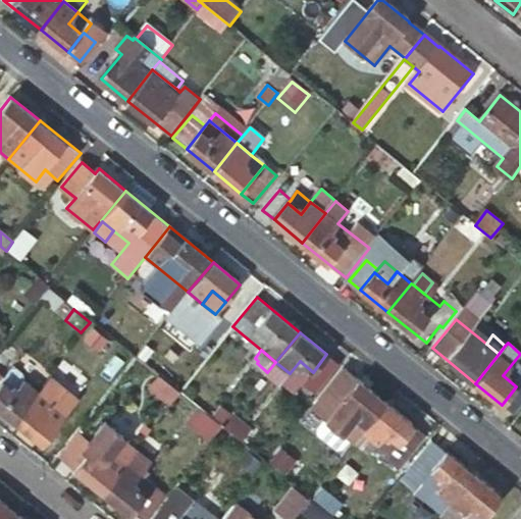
[(339,364),(326,354),(313,372),(303,384),(315,394),(339,364)]
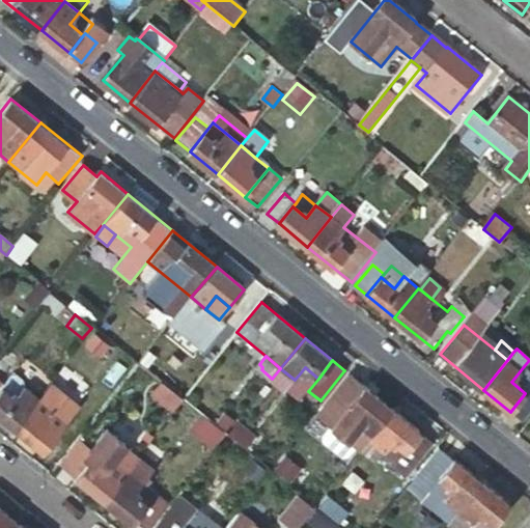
[(525,393),(510,412),(523,422),(529,413),(529,379),(528,378),(529,374),(529,371),(524,366),(511,382),(525,393)]
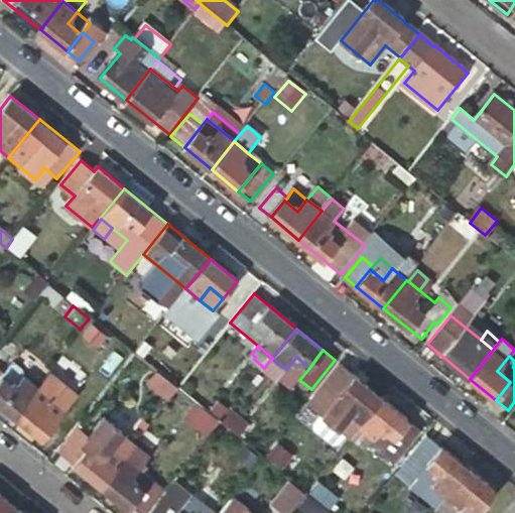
[(296,357),(286,369),(299,380),(309,368),(296,357)]
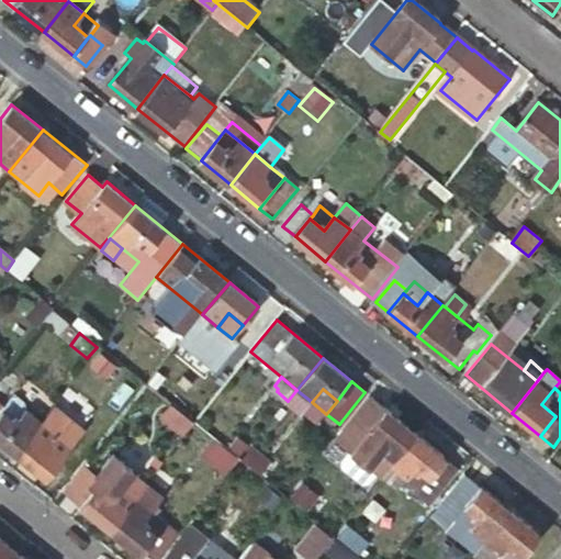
[(288,401),(285,404),(301,416),(312,402),(296,390),(288,401)]
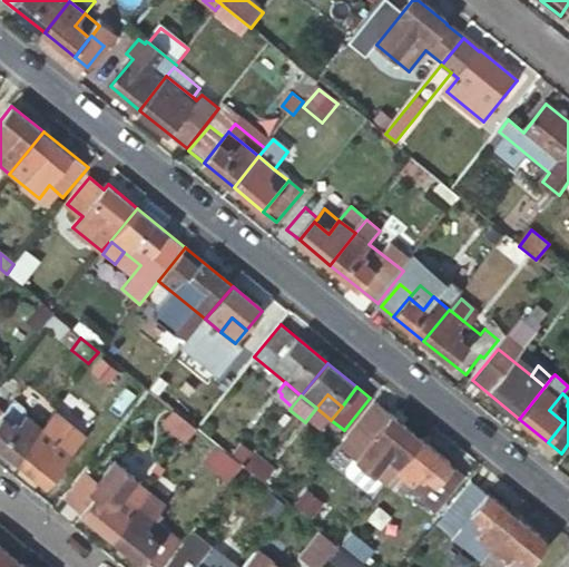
[(0,421),(0,445),(18,460),(43,430),(36,424),(28,418),(20,427),(13,421),(23,408),(16,402),(5,416),(0,421)]
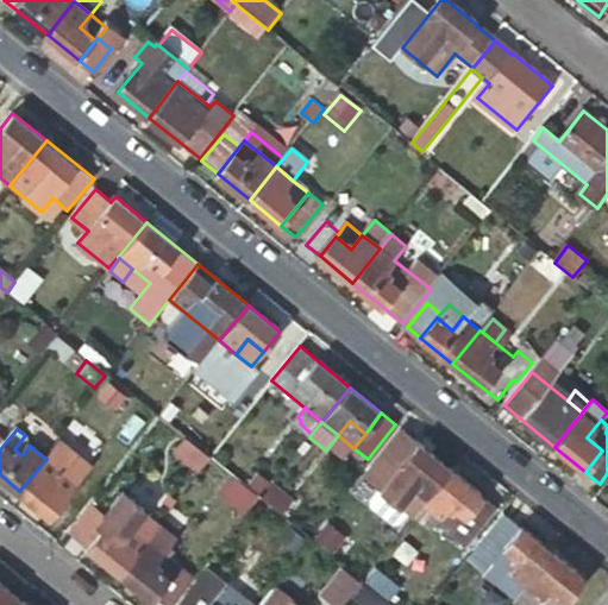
[(426,504),(452,471),(406,433),(369,479),(415,516),(426,504)]
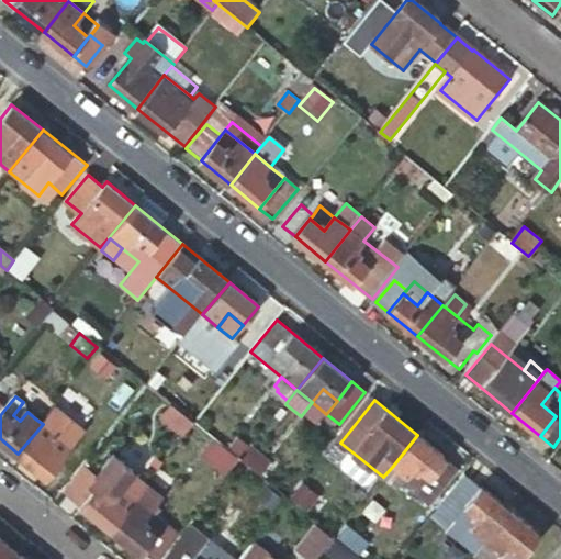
[(43,424),(55,406),(48,401),(35,418),(43,424)]
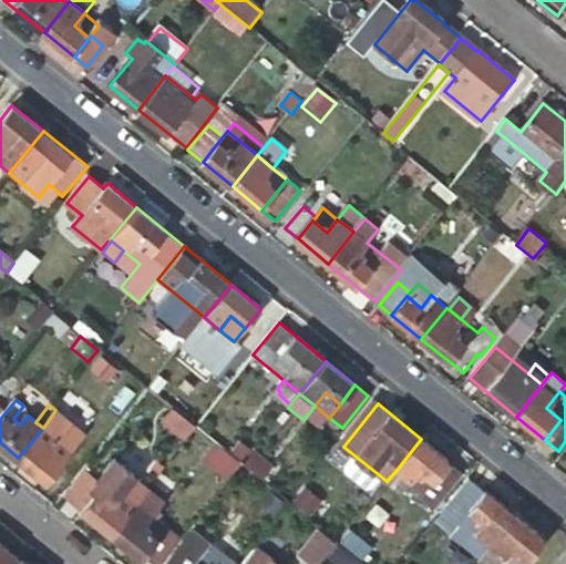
[(195,426),(174,409),(164,421),(186,439),(195,426)]
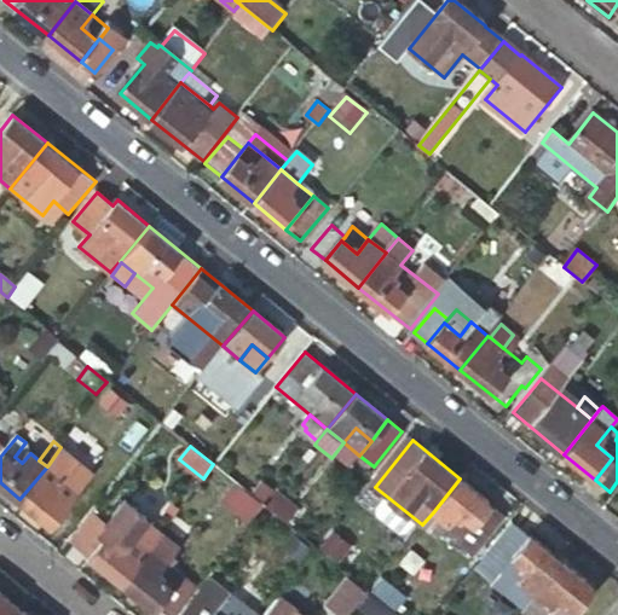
[(47,466),(19,499),(53,526),(69,505),(53,492),(64,480),(47,466)]
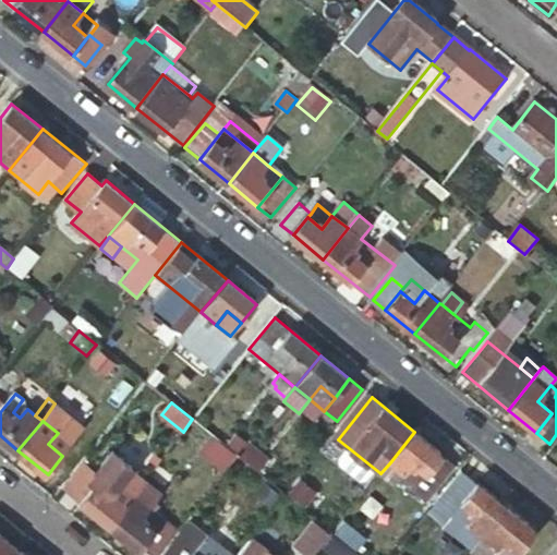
[(456,465),(414,432),(390,462),(404,474),(413,462),(425,472),(440,484),(456,465)]
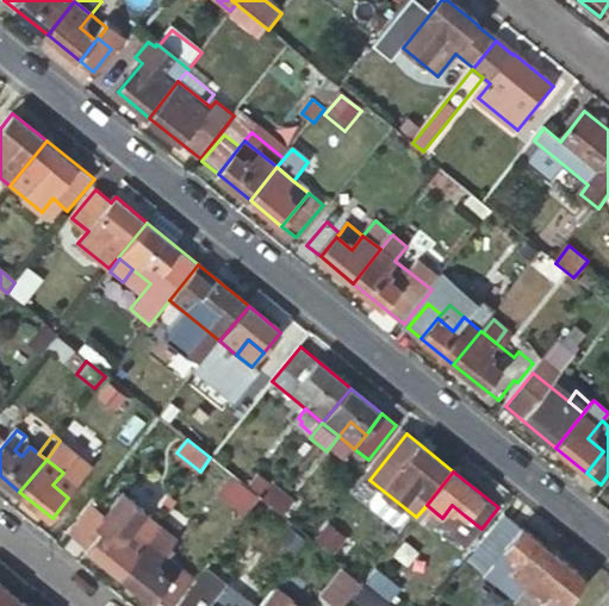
[(53,485),(68,498),(79,485),(63,473),(53,485)]
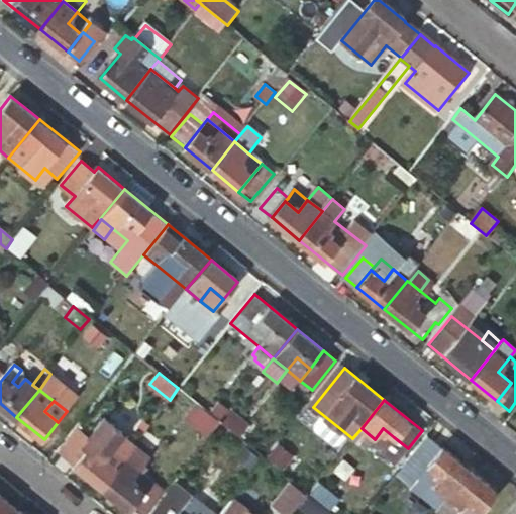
[(196,405),(182,421),(205,440),(219,424),(196,405)]
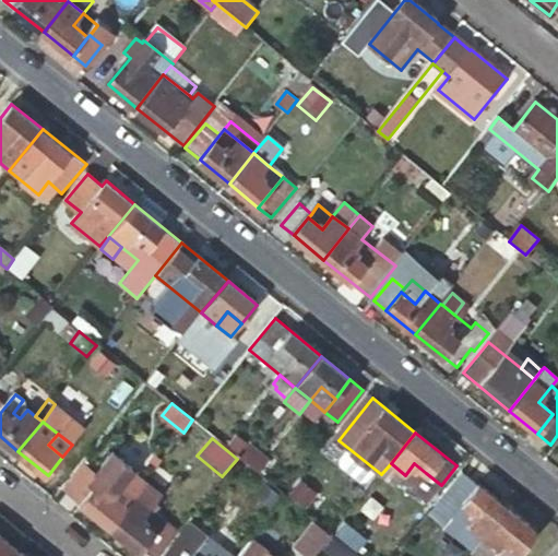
[(101,475),(84,462),(63,488),(110,525),(132,498),(145,483),(134,473),(138,470),(117,454),(101,475)]
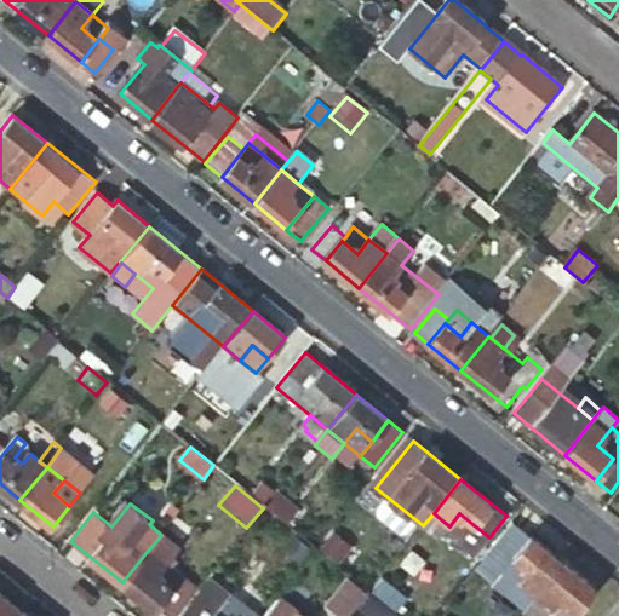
[(423,525),(422,528),(437,541),(443,534),(457,545),(466,533),(473,524),(459,513),(450,527),(434,513),(423,525)]
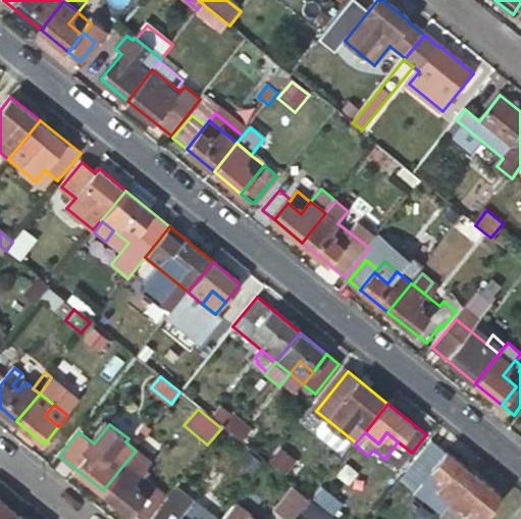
[(398,442),(393,449),(406,459),(412,453),(398,442)]
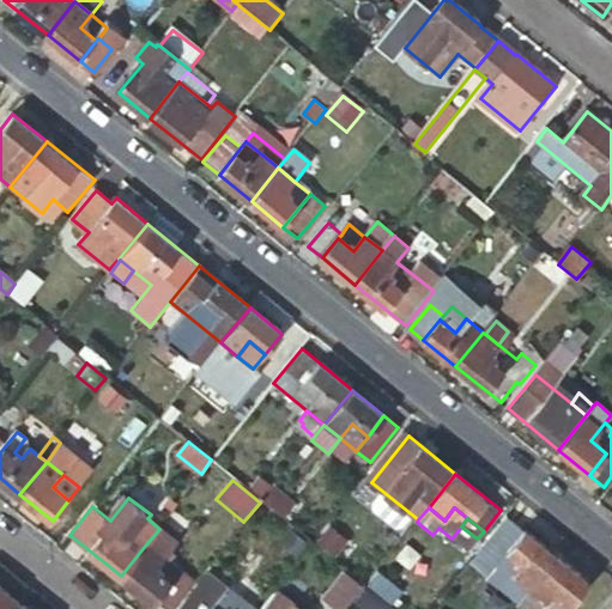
[(529,591),(557,556),(514,521),(479,561),(495,574),(500,568),(529,591)]
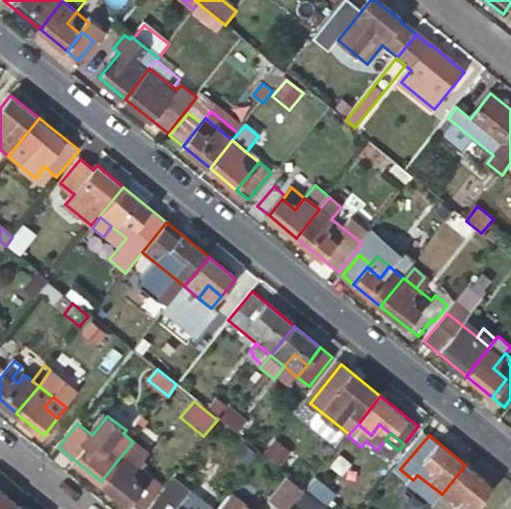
[(121,456),(101,481),(128,503),(150,475),(137,465),(147,453),(133,442),(121,456)]
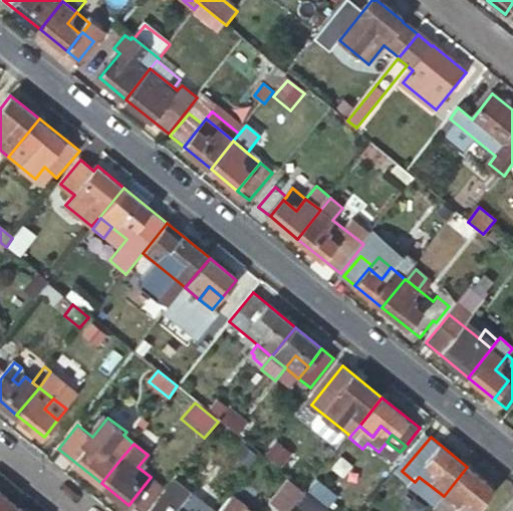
[(475,510),(494,489),(467,467),(444,496),(434,509),(435,510),(475,510)]
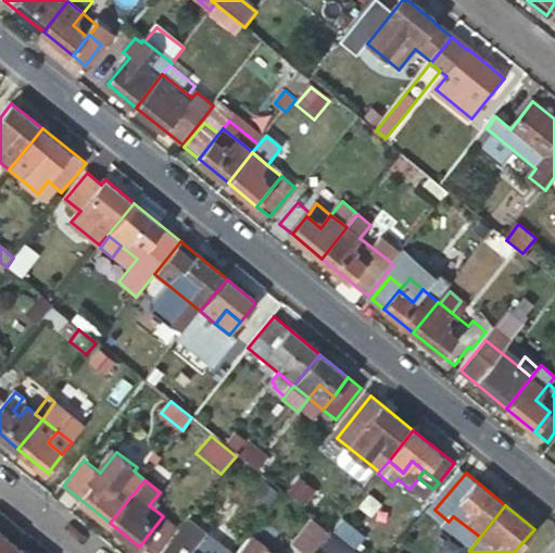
[(163,516),(139,547),(147,552),(158,552),(177,528),(163,516)]
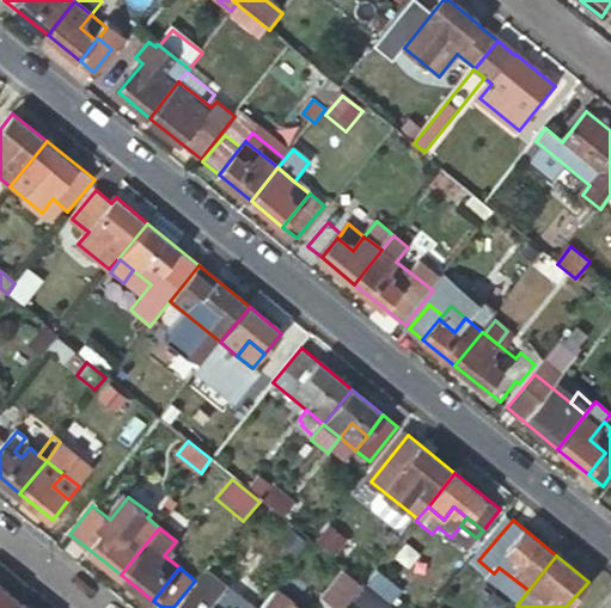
[(362,582),(348,570),(346,573),(344,572),(324,597),(337,607),(343,607),(361,585),(360,584),(362,582)]
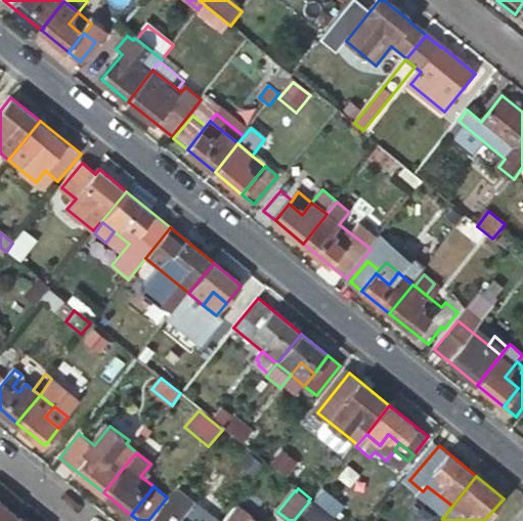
[(214,520),(181,493),(159,520),(214,520)]
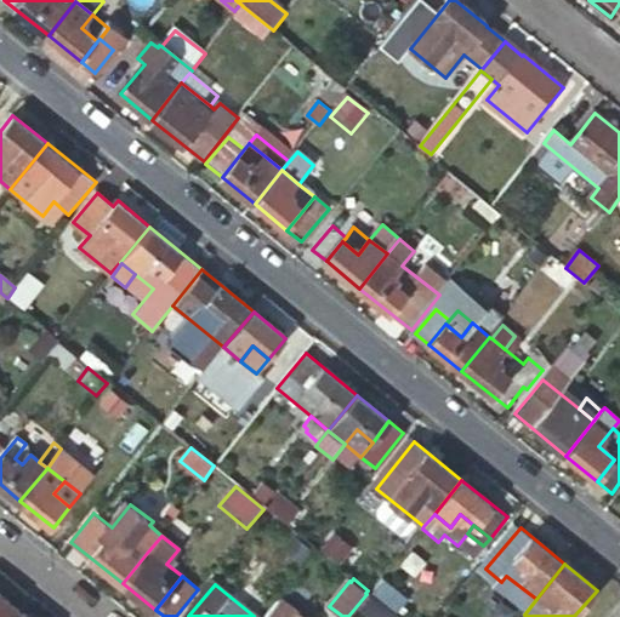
[(386,584),(379,594),(392,605),(399,594),(386,584)]
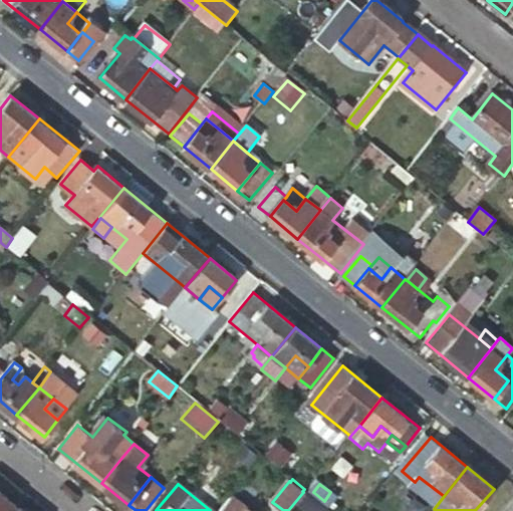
[(329,510),(306,491),(297,503),(306,510),(329,510)]
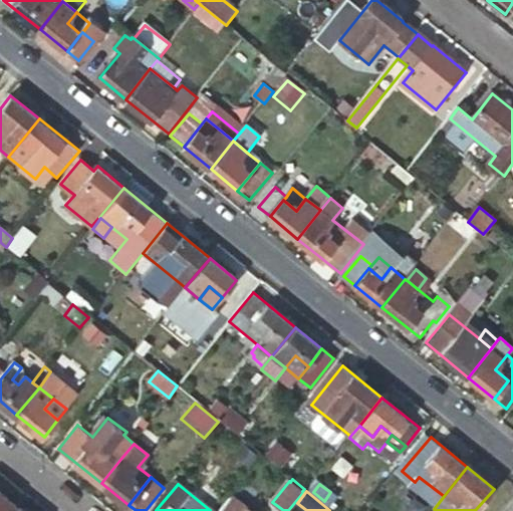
[(10,510),(15,505),(0,492),(0,510),(10,510)]
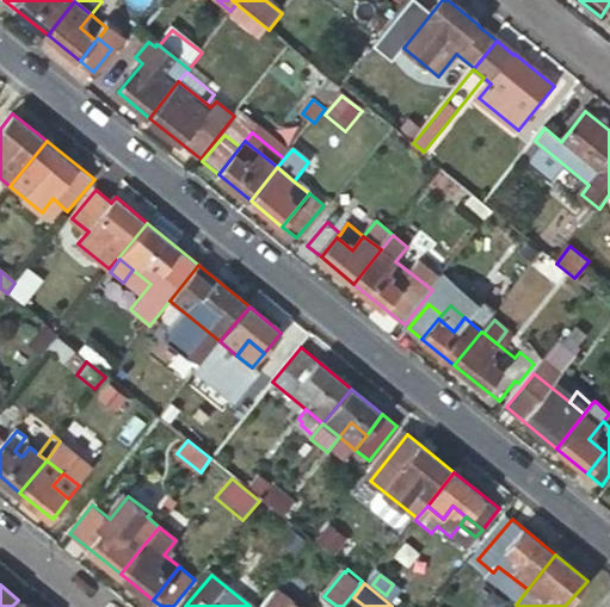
[(299,606),(276,589),(266,602),(264,606),(299,606)]
